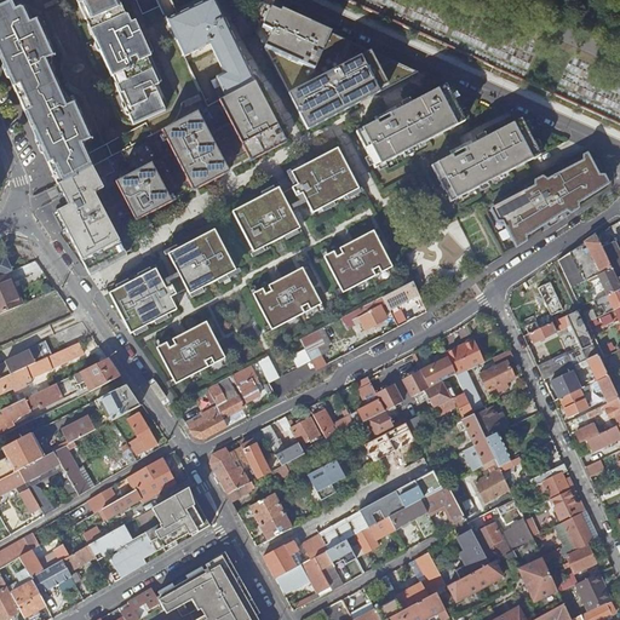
[(0,0),(0,61),(56,185),(91,167),(81,145),(85,143),(80,132),(85,130),(73,103),(69,105),(64,93),(62,92),(59,93),(51,75),(52,74),(53,70),(49,59),(52,57),(40,32),(36,33),(32,22),(29,23),(22,9),(18,7),(13,9),(9,0),(74,0),(78,6),(81,5),(97,39),(93,40),(110,76),(113,76),(115,81),(114,84),(124,104),(128,105),(132,113),(128,114),(133,125),(165,110),(154,86),(159,85),(147,58),(150,56),(135,22),(131,23),(127,16),(125,15),(122,16),(114,1),(115,0),(0,0)]
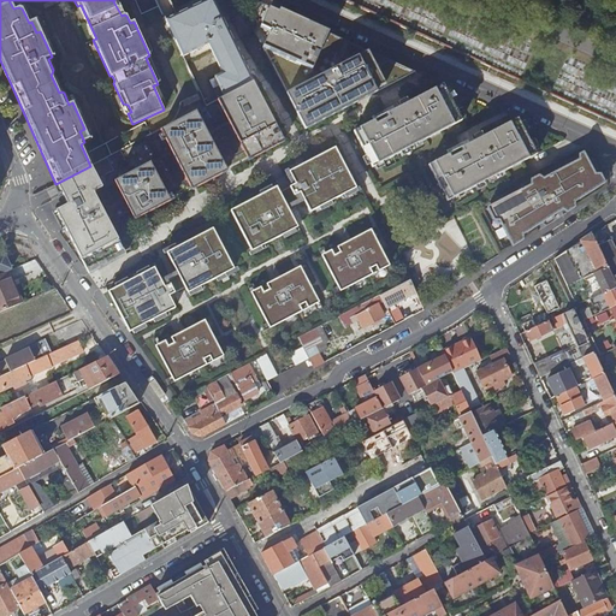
[(208,105),(253,82),(240,55),(231,60),(213,22),(184,22),(184,4),(164,15),(208,105)]
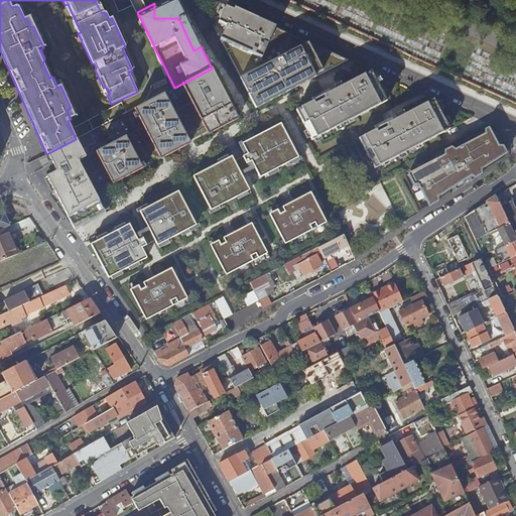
[(68,4),(65,5),(78,33),(81,32),(68,4)]
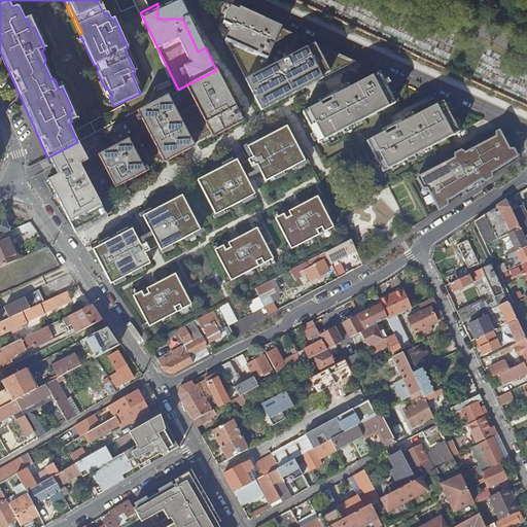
[(222,42),(258,112),(354,63),(227,5),(221,19),(222,19),(222,25),(227,28),(222,42)]
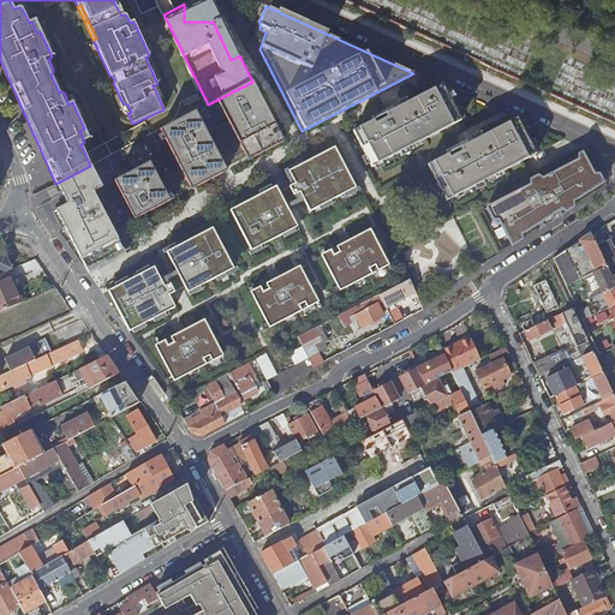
[(375,119),(354,129),(374,165),(465,117),(446,81),(389,111),(390,114),(376,123),(375,119)]
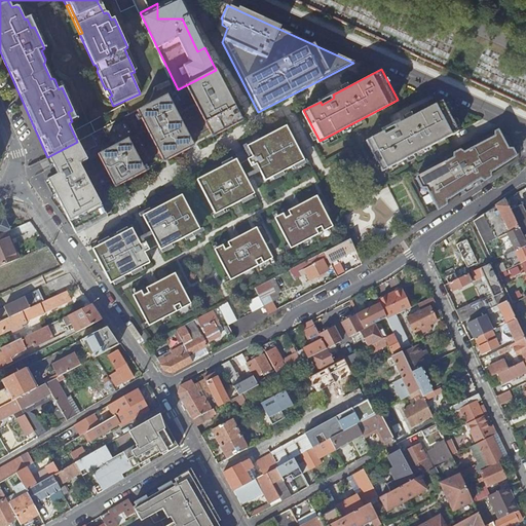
[(72,147),(48,159),(57,176),(46,181),(75,230),(107,213),(95,189),(238,115),(222,83),(194,83),(186,87),(195,104),(177,114),(168,97),(157,103),(156,147),(112,147),(85,160),(78,147),(72,147)]
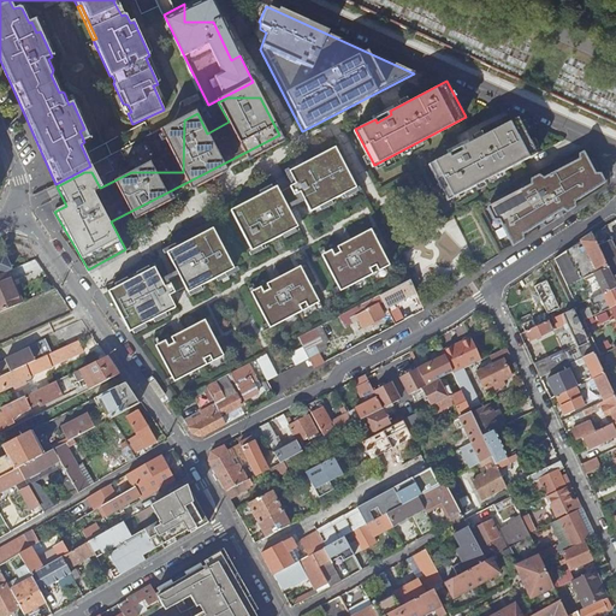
[(452,153),(433,163),(452,200),(544,150),(523,114),(467,146),(469,149),(455,157),(452,153)]
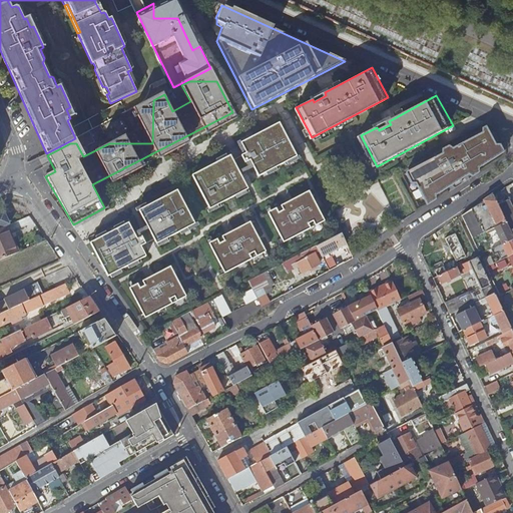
[(277,124),(238,144),(257,178),(295,158),(277,124)]
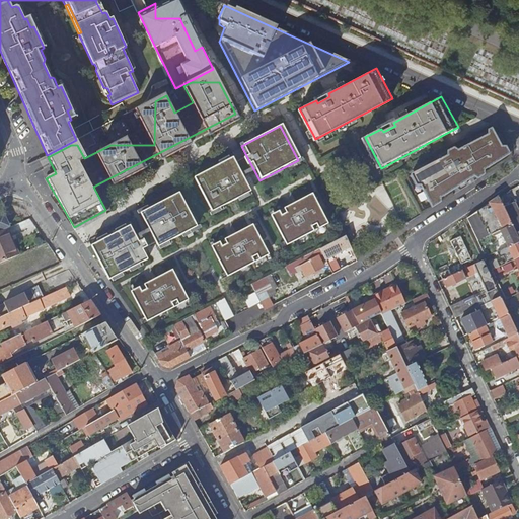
[(414,174),(427,200),(506,158),(500,130),(414,174)]
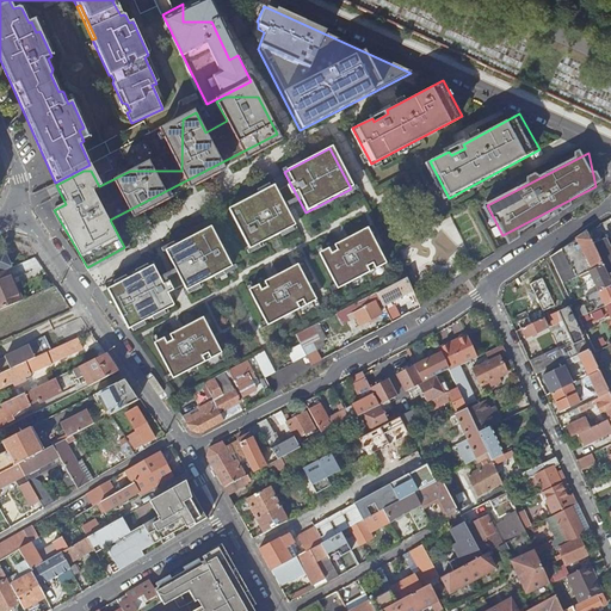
[(271,187),(224,211),(246,252),(292,228),(271,187)]
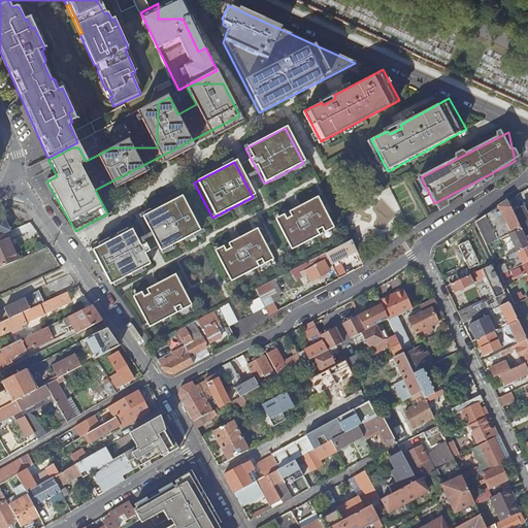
[(179,199),(139,220),(158,255),(198,234),(179,199)]
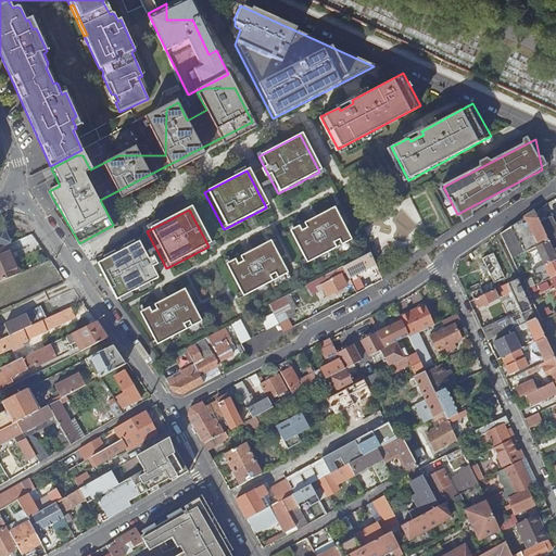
[(332,210),(289,232),(305,265),(350,242),(332,210)]
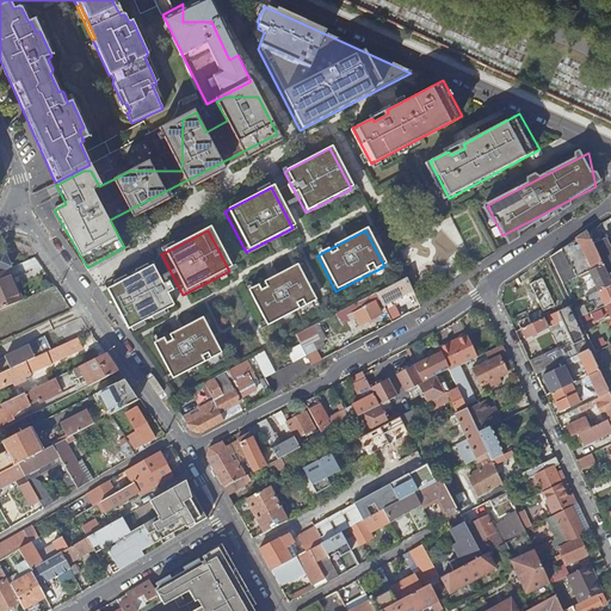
[(591,245),(586,232),(549,258),(562,285),(587,272),(602,265),(591,245)]
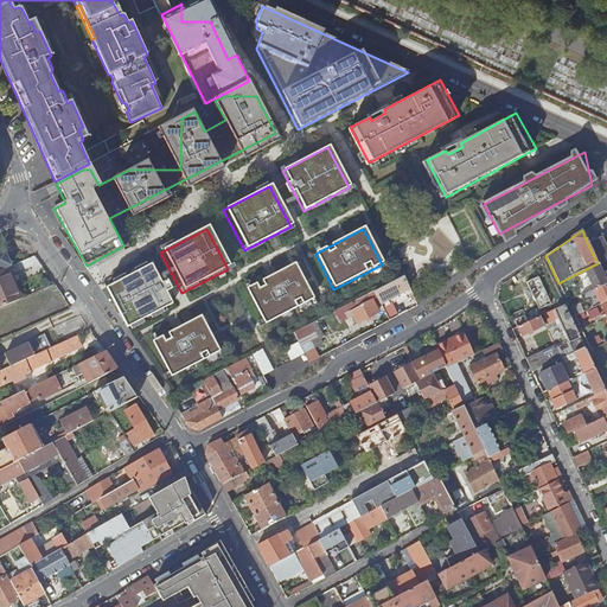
[(599,237),(587,243),(598,263),(606,282),(606,283),(606,247),(606,244),(602,246),(599,237)]
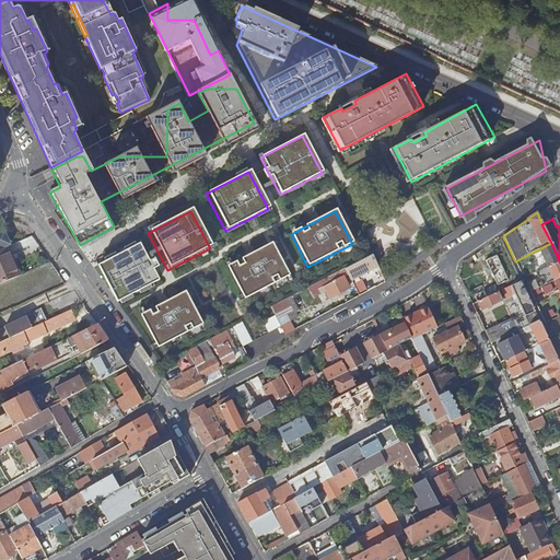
[(0,249),(10,245),(4,231),(0,233),(0,249)]
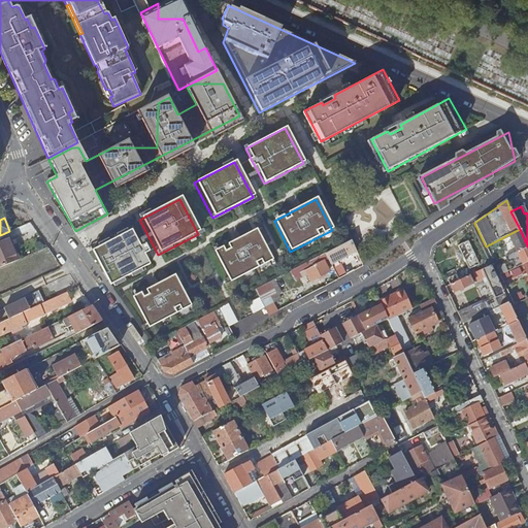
[(527,245),(520,229),(507,235),(516,252),(527,245)]
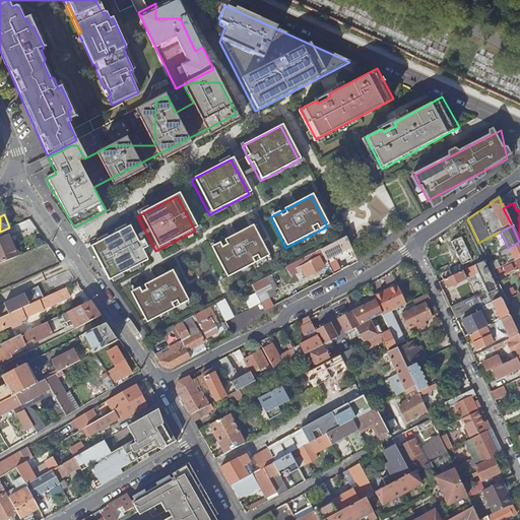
[(0,264),(21,255),(14,241),(17,239),(15,234),(12,235),(9,228),(0,232),(0,264)]
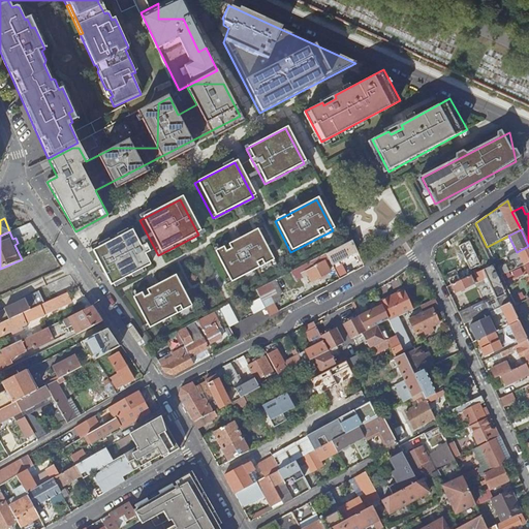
[(256,231),(214,253),(229,284),(272,261),(256,231)]
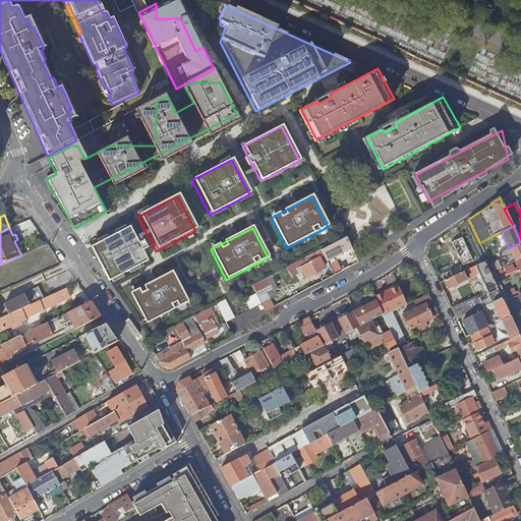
[(127,230),(92,248),(110,284),(146,266),(127,230)]
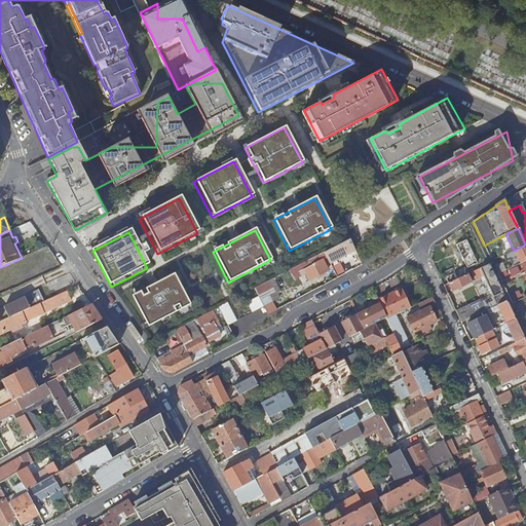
[(474,271),(472,266),(477,264),(465,239),(455,245),(458,252),(455,253),(457,258),(460,256),(465,267),(456,272),(454,273),(452,268),(443,273),(448,284),(474,271)]
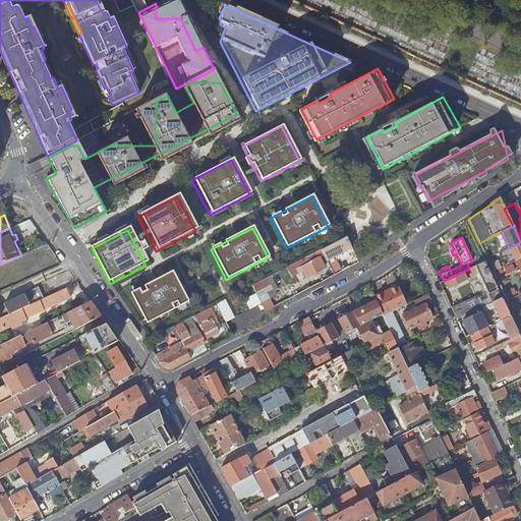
[(21,255),(23,254),(17,239),(14,241),(21,255)]
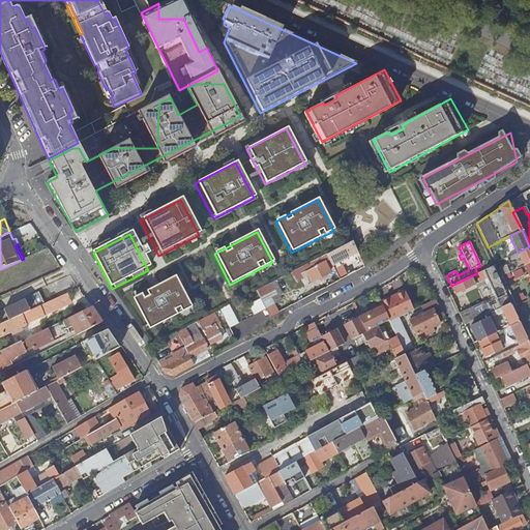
[(327,256),(332,266),(357,254),(351,243),(327,256)]
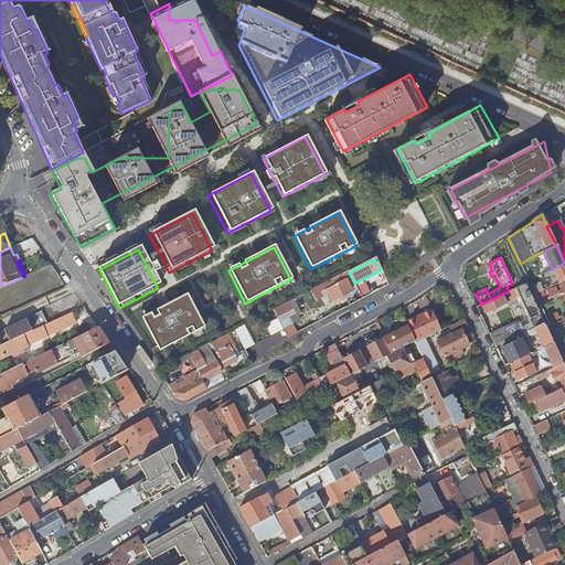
[(564,264),(564,263),(552,269),(541,275),(543,280),(547,278),(551,286),(560,283),(564,279),(564,264)]
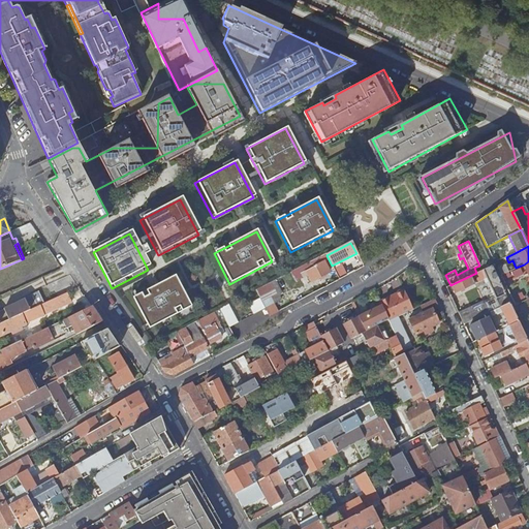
[(305,272),(303,267),(294,272),(298,278),(307,274),(310,282),(329,272),(323,262),(305,272)]
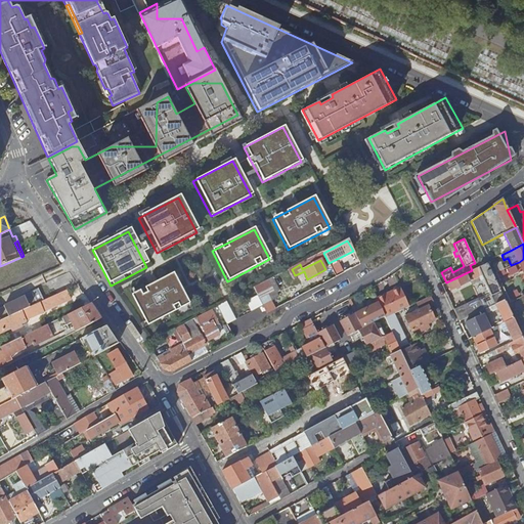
[(492,266),(496,272),(504,269),(499,262),(492,266)]
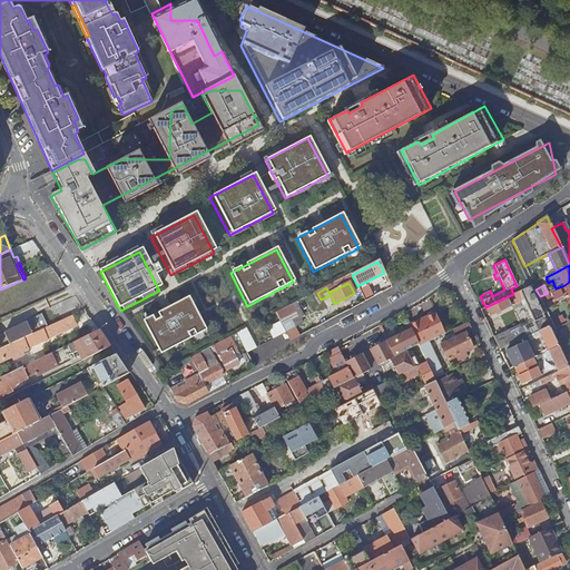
[(510,306),(523,301),(533,322),(543,317),(530,286),(519,292),(513,294),(485,307),(489,316),(510,306)]
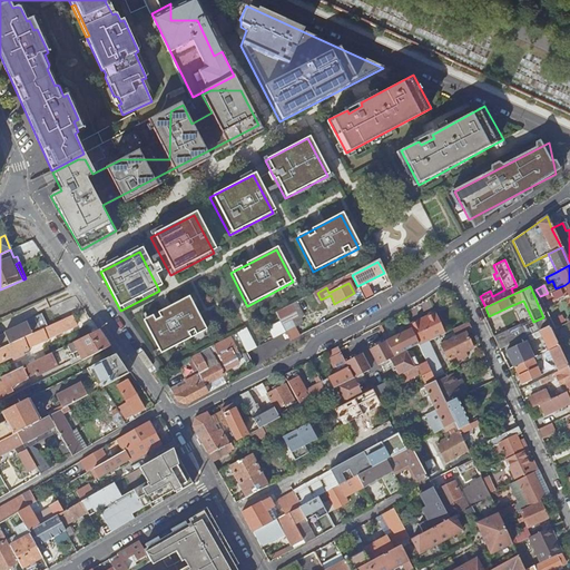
[(188,300),(143,324),(160,356),(206,333),(188,300)]
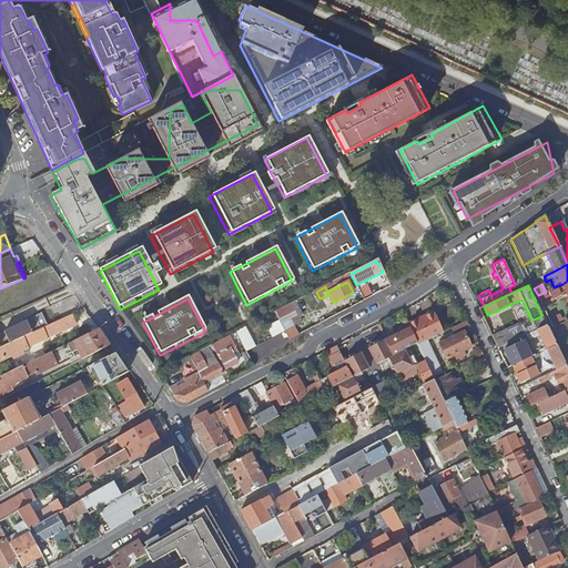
[(275,313),(290,340),(300,334),(295,325),(307,320),(298,301),(275,313)]
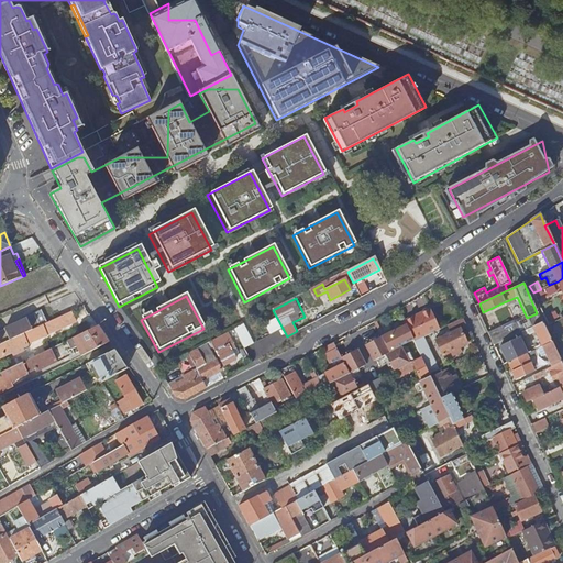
[(562,315),(560,308),(552,312),(555,320),(562,316),(562,315)]
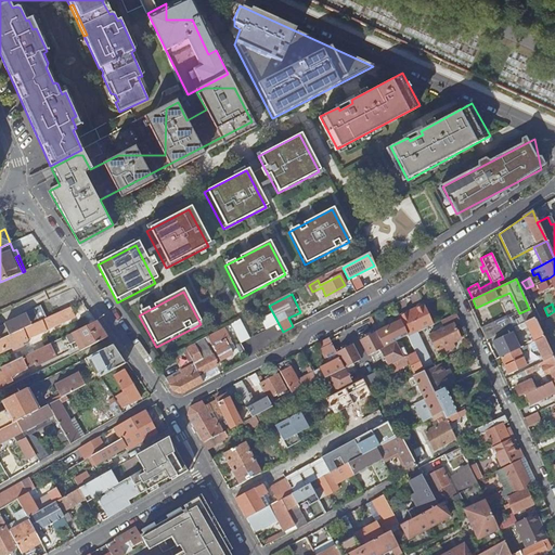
[(407,335),(407,336),(408,337),(414,334),(431,324),(423,305),(398,317),(400,321),(407,335)]
